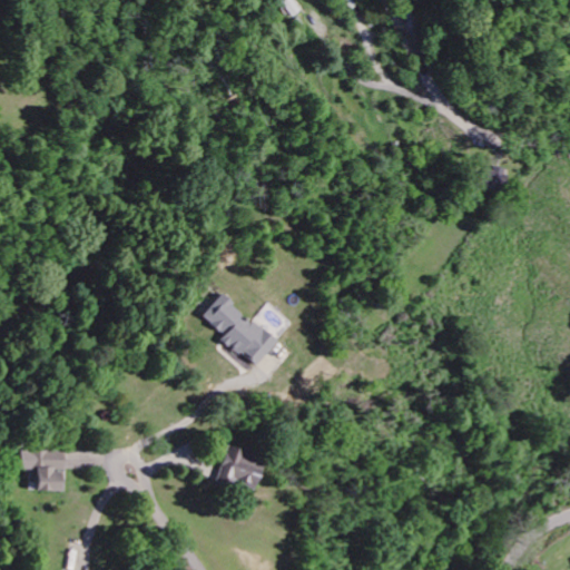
[(300,11),(291,0),(277,0),(291,18),(300,11)]
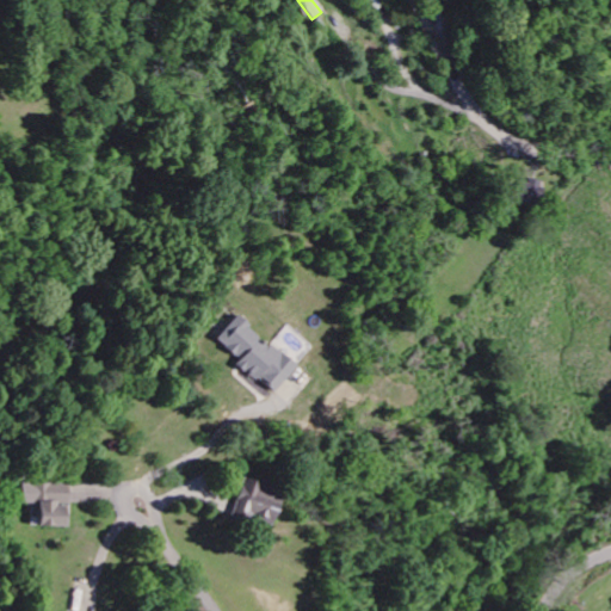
[(511,189),(508,196),(535,208),(544,185),(526,177),(520,192),(511,189)]
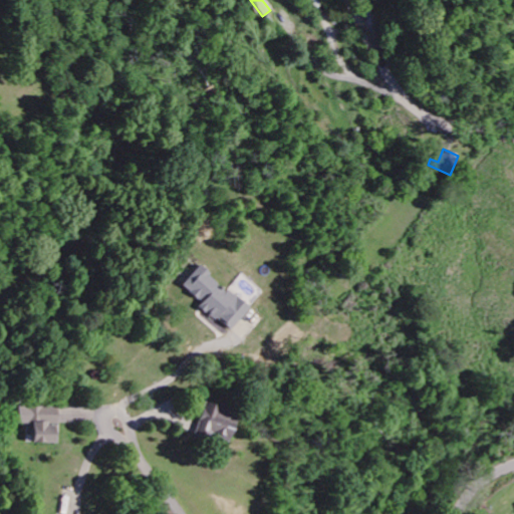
[(231,332),(251,307),(229,290),(228,291),(198,266),(182,286),(202,303),(200,306),(231,332)]
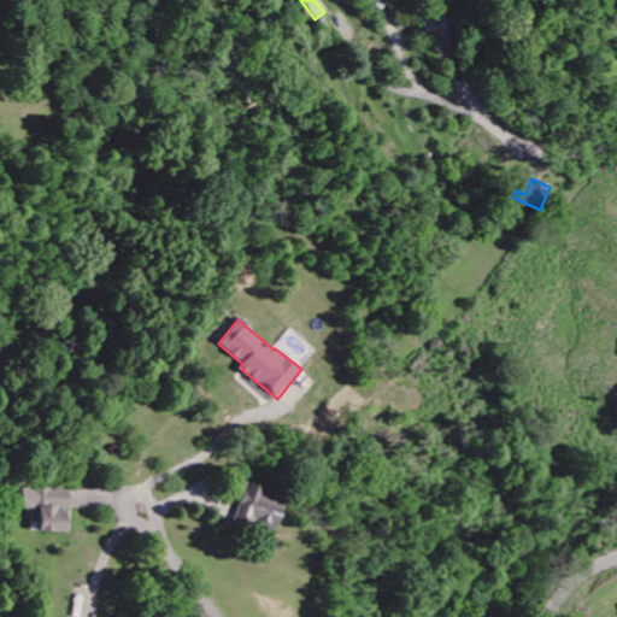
[(271,534),(286,498),(247,482),(234,518),(271,534)]
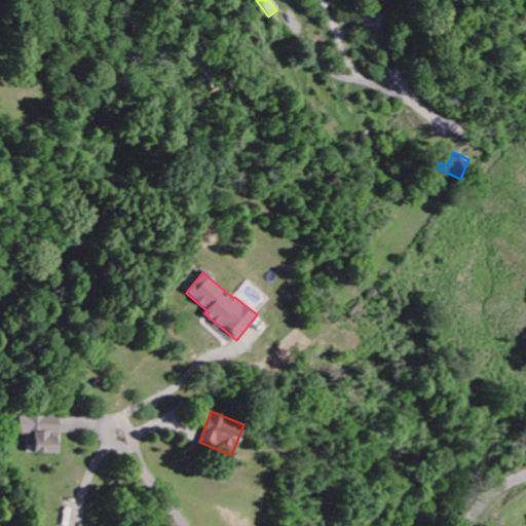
[(59,417),(16,416),(16,434),(31,434),(31,453),(59,454),(60,435),(59,435),(59,417)]
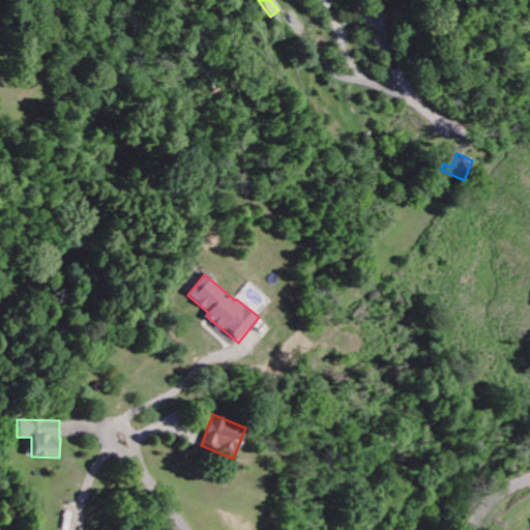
All buildings are outlined.
